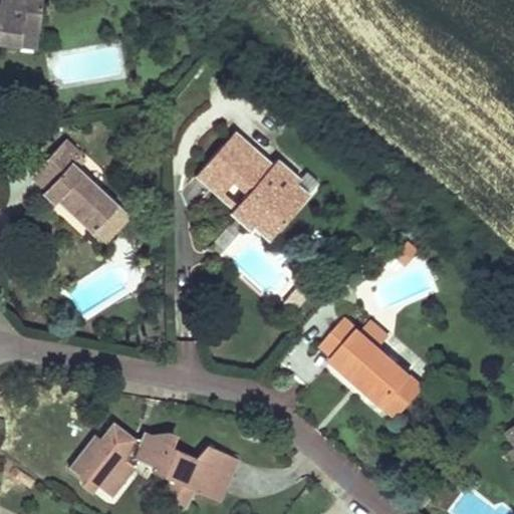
[(41,0),(0,0),(0,43),(19,46),(20,29),(39,31),(41,0)]
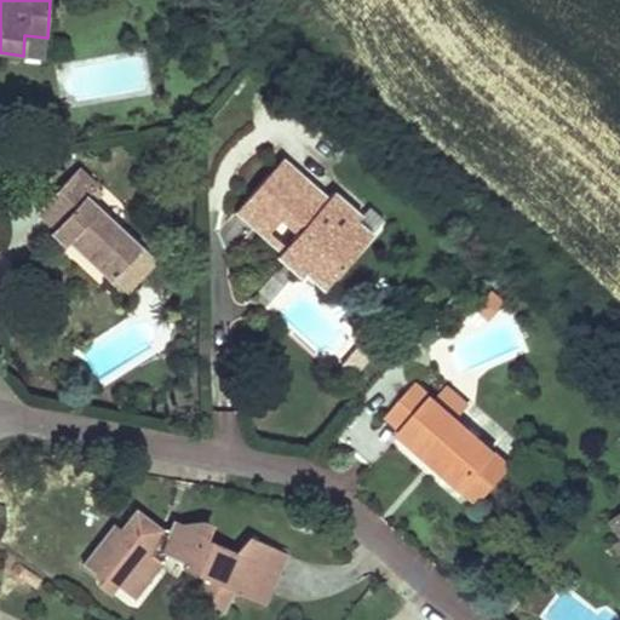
[(47,38),(24,35),(23,56),(45,57),(47,38)]
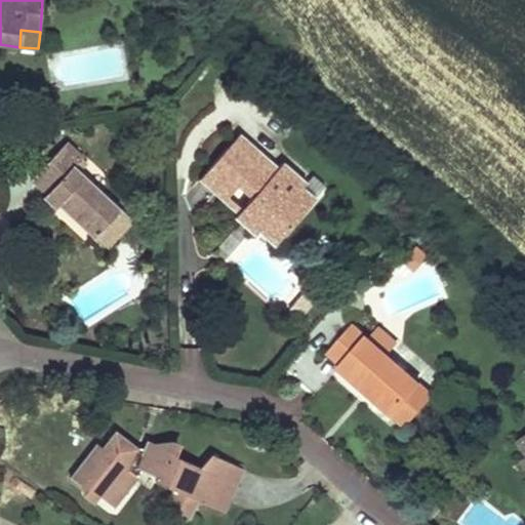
[(251,144),(240,132),(227,146),(251,144)]
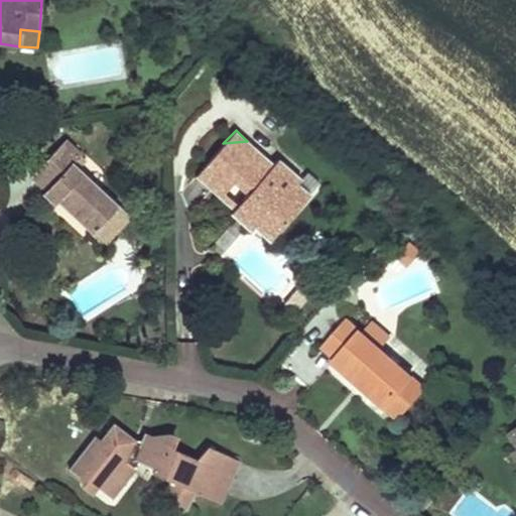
[(79,153),(65,140),(33,174),(47,187),(42,194),(53,205),(57,201),(92,233),(117,206),(71,161),(79,153)]
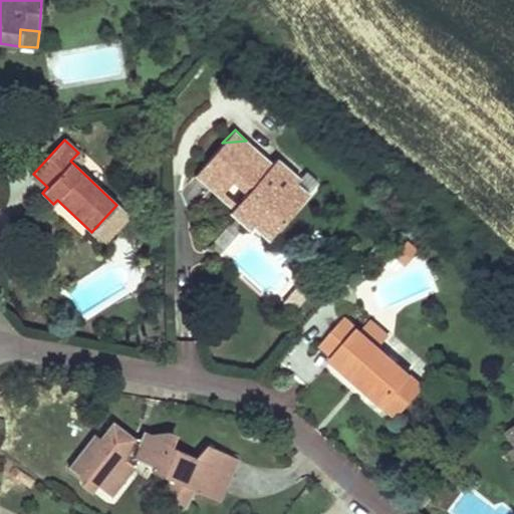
[(271,162),(246,141),(222,143),(195,175),(221,199),(231,185),(242,183),(246,187),(246,196),(255,204),(252,209),(277,231),(308,195),(295,183),(299,178),(275,157),(271,162)]
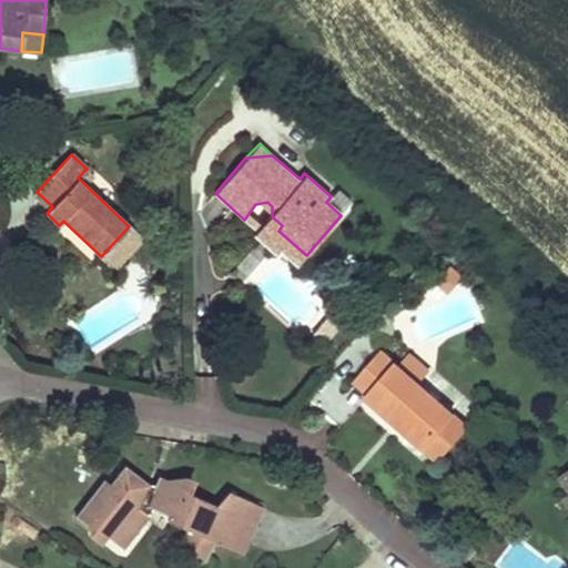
[(352,202),(337,189),(331,196),(326,202),(341,215),(352,202)]
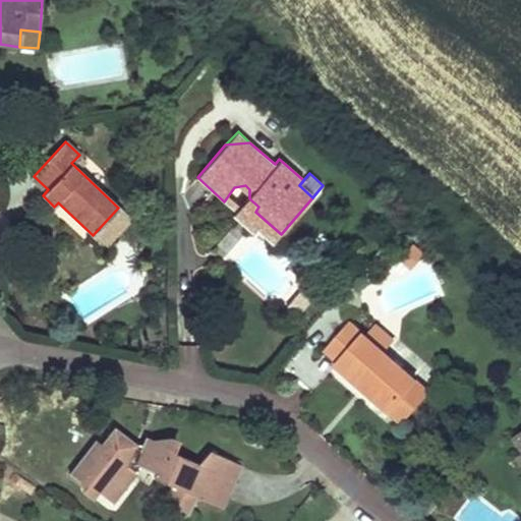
[(273,244),(281,234),(255,212),(258,207),(249,198),(233,216),(252,234),(256,230),(273,244)]
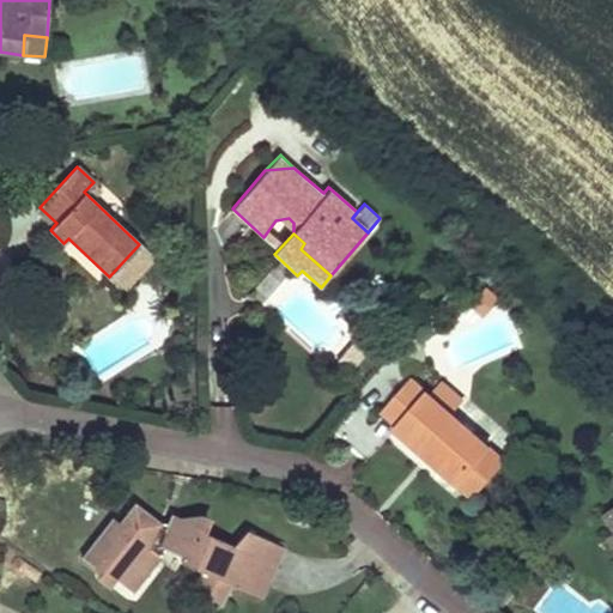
[(153,258),(139,244),(109,277),(123,291),(153,258)]
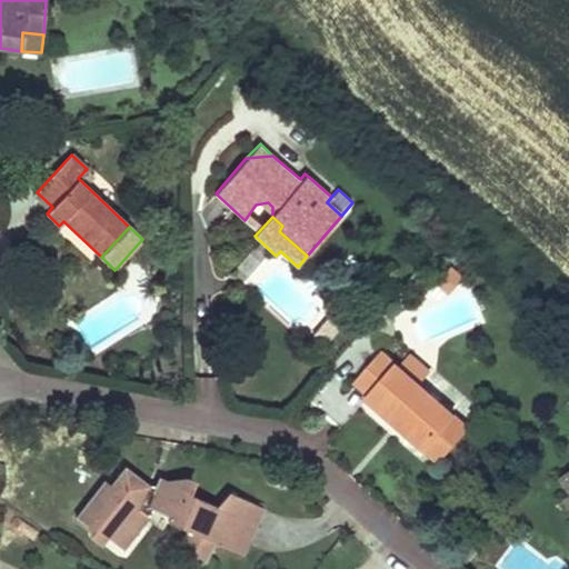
[(438,286),(448,295),(461,280),(451,271),(438,286)]
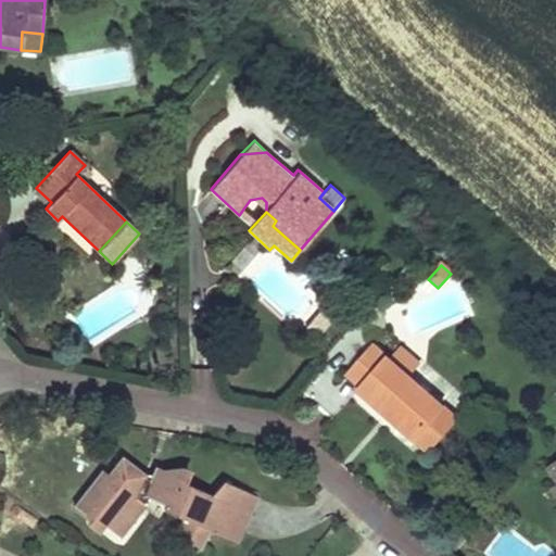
[(310,329),(319,338),(337,316),(327,307),(310,329)]
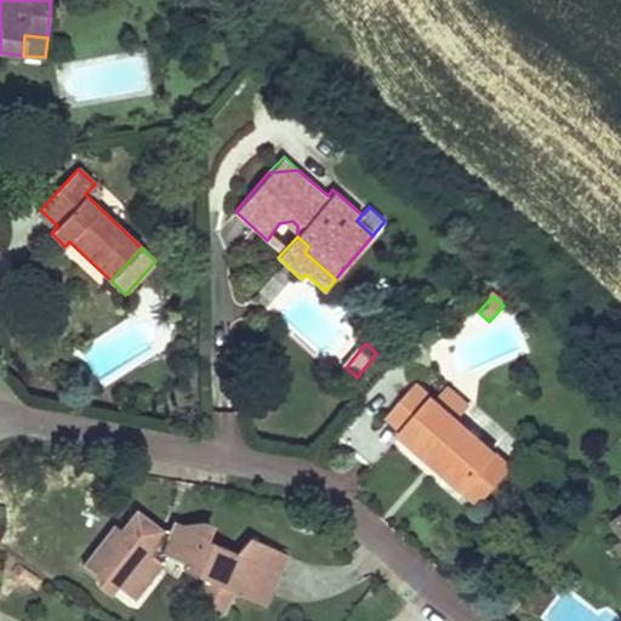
[(438,404),(417,386),(389,419),(405,431),(400,436),(466,494),(496,456),(455,420),(438,404)]
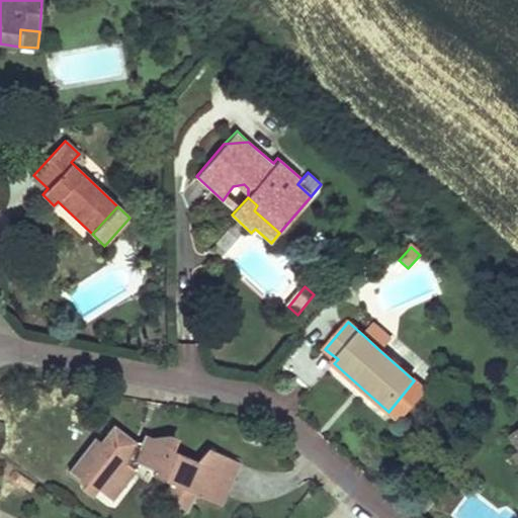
[(393,335),(378,322),(365,337),(379,350),(393,335)]
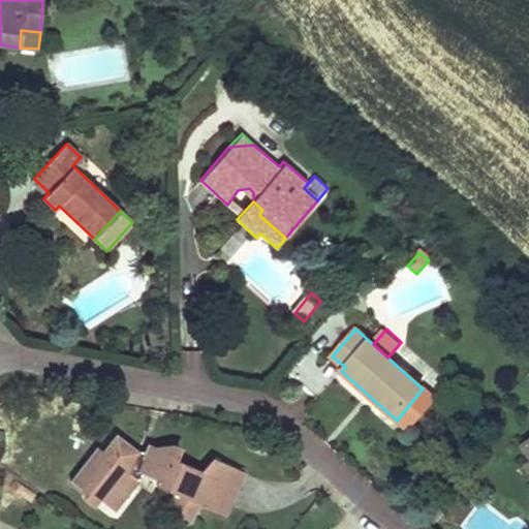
[(436,401),(423,389),(397,421),(409,432),(436,401)]
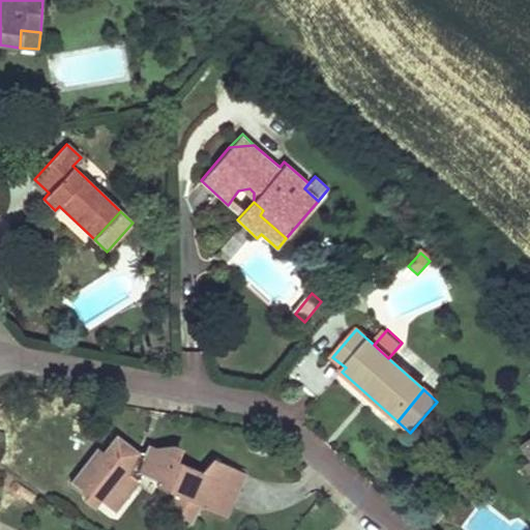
[(136,454),(114,439),(102,453),(96,449),(69,484),(82,494),(81,498),(90,506),(95,506),(99,502),(113,512),(142,476),(157,483),(156,488),(174,496),(198,507),(203,497),(228,509),(243,474),(213,461),(200,474),(176,463),(179,454),(177,446),(170,443),(163,447),(160,451),(148,446),(141,462),(134,460),(136,454)]
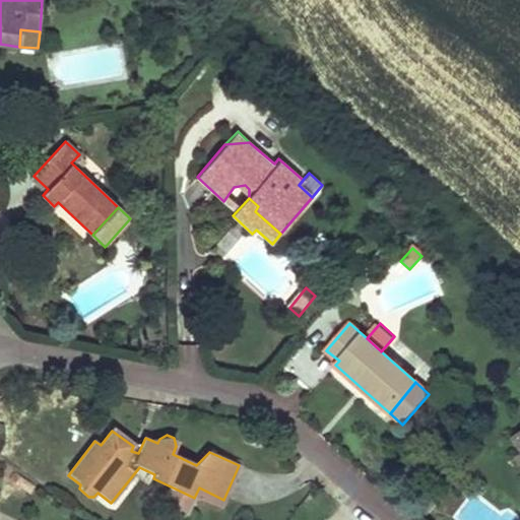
[(194,498),(171,486),(165,499),(186,515),(194,498)]
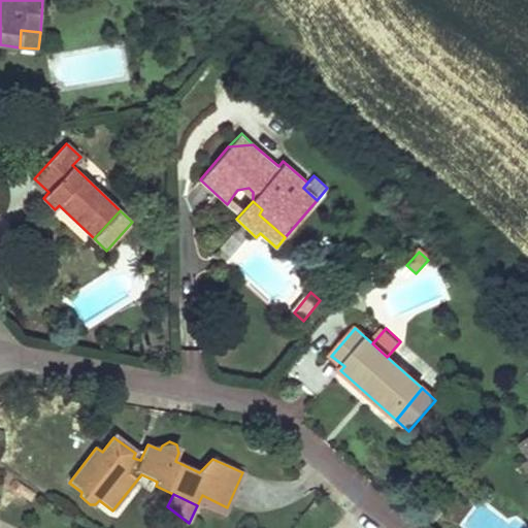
[(227,507),(202,495),(197,505),(223,517),(227,507)]
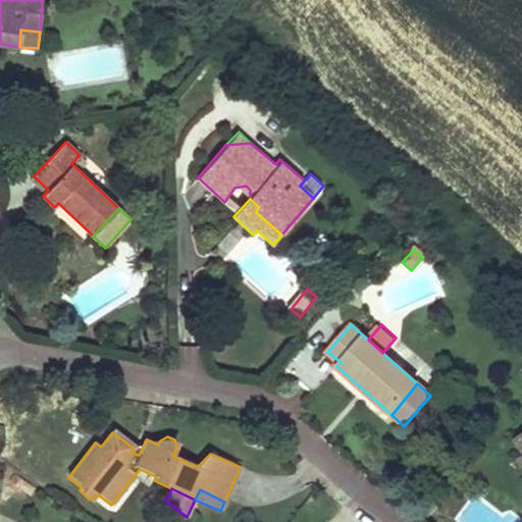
All buildings are outlined.
